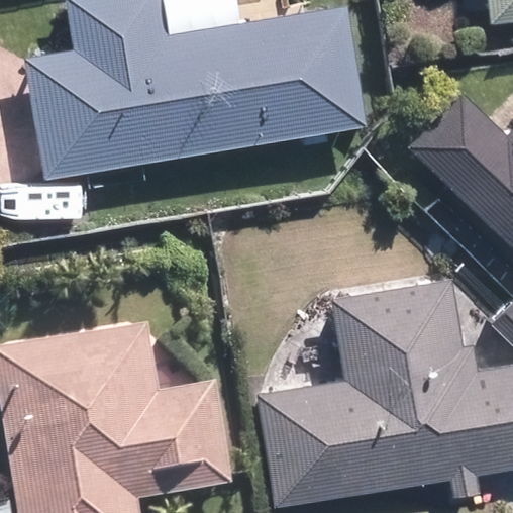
[(44,180),(365,128),(344,3),(164,31),(159,0),(67,0),(75,46),(24,55),(44,180)]
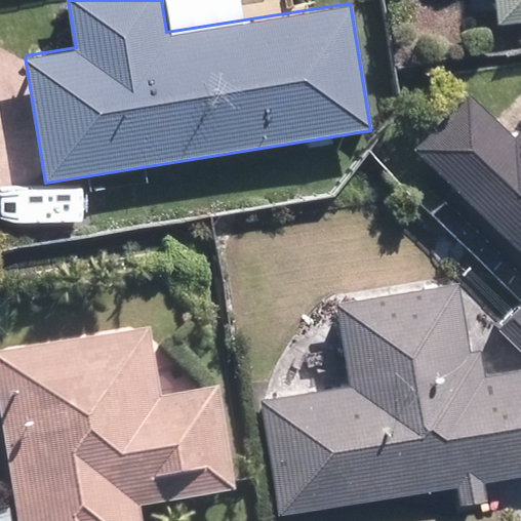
[(520,0),(497,0),(501,25),(520,23),(520,0)]
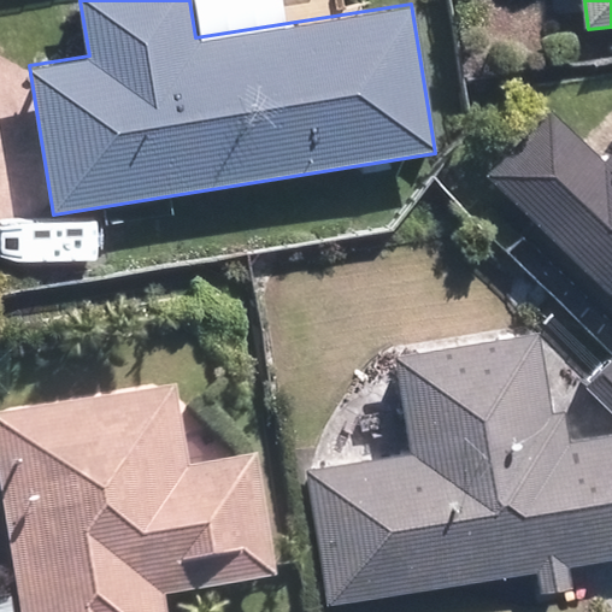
[(611,152),(604,160),(548,106),(486,168),(611,292),(611,152)]
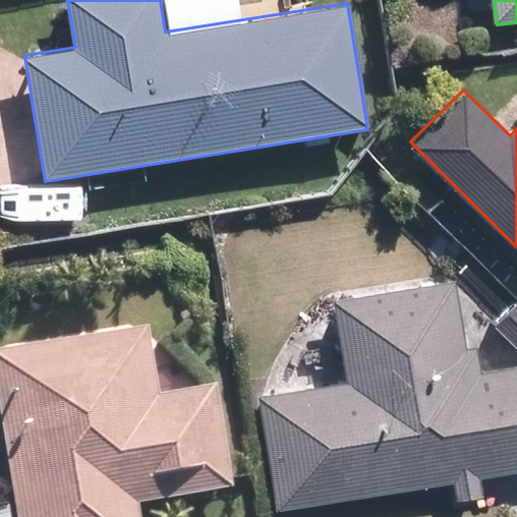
[(260,394),(276,507),(516,470),(516,367),(483,372),(478,339),(465,341),(457,285),(336,303),(348,381),(260,394)]
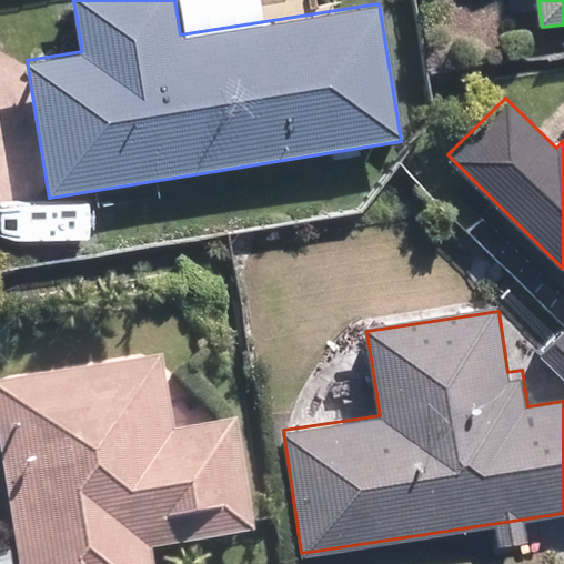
[(563,322),(562,321),(534,348),(563,379),(563,322)]
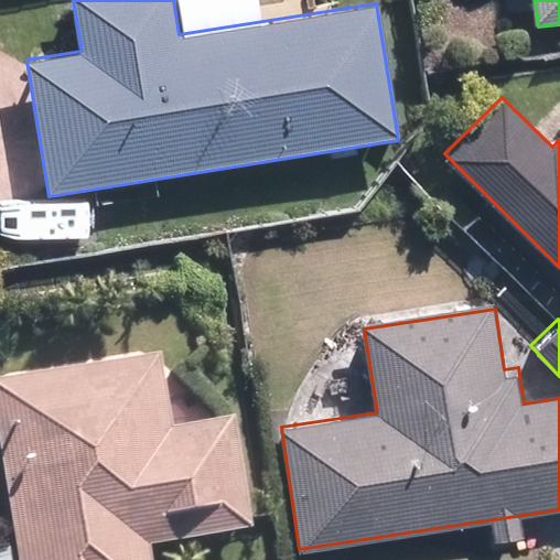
[(0,451),(17,550),(0,552),(0,559),(158,559),(157,549),(252,532),(234,421),(179,430),(167,353),(0,380),(0,451)]
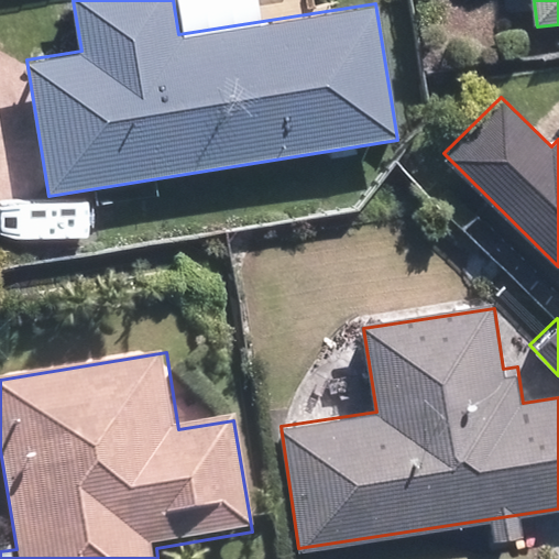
All buildings are outlined.
